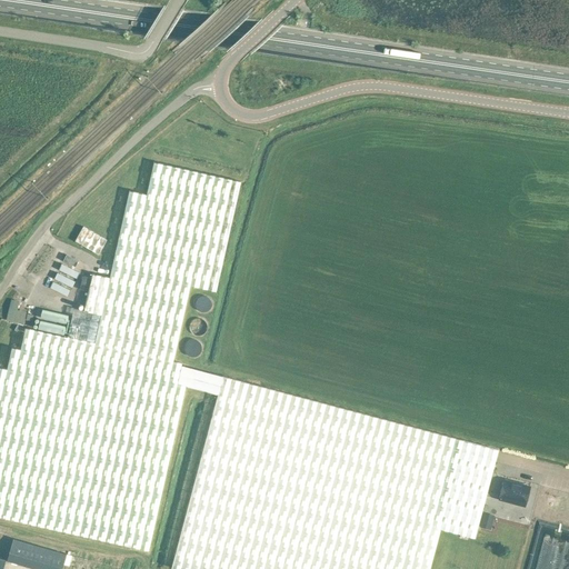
[(0,518),(138,549),(149,551),(186,387),(218,395),(171,568),(173,568),(429,568),(441,528),(476,538),(499,450),(206,371),(181,365),(182,363),(173,361),(190,285),(216,291),(218,282),(241,180),(155,162),(148,195),(130,190),(111,278),(93,273),(85,311),(73,309),(68,338),(26,328),(21,349),(12,347),(8,369),(0,367),(0,518)]
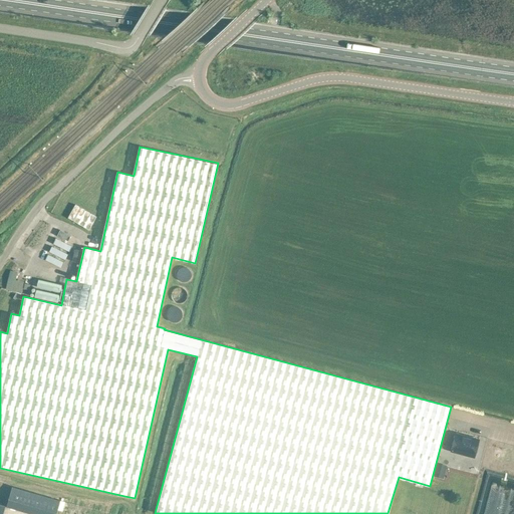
[(75,206),(68,219),(89,230),(96,218),(75,206)]
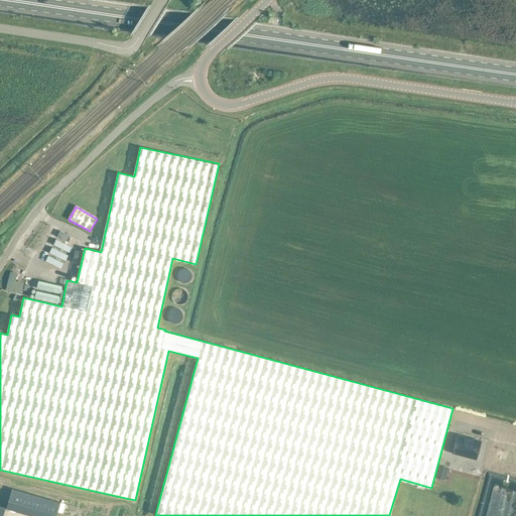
[(66,223),(53,250),(73,259),(79,247),(67,241),(72,230),(75,231),(76,227),(66,223)]
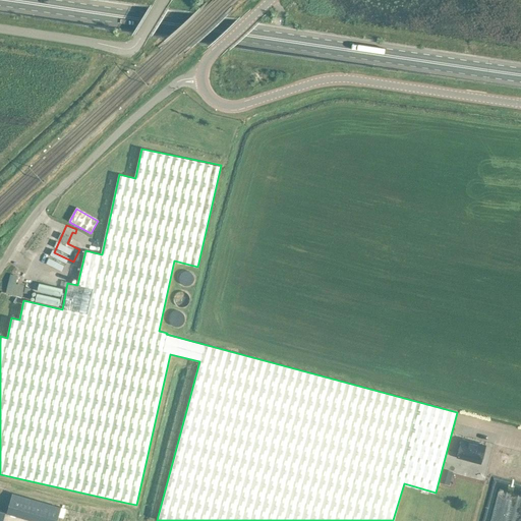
[(191,283),(183,281),(181,290),(190,291),(191,283)]
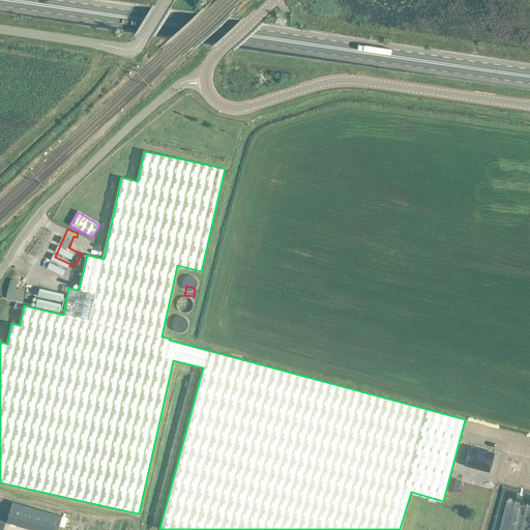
[(193,319),(194,307),(180,306),(180,319),(193,319)]
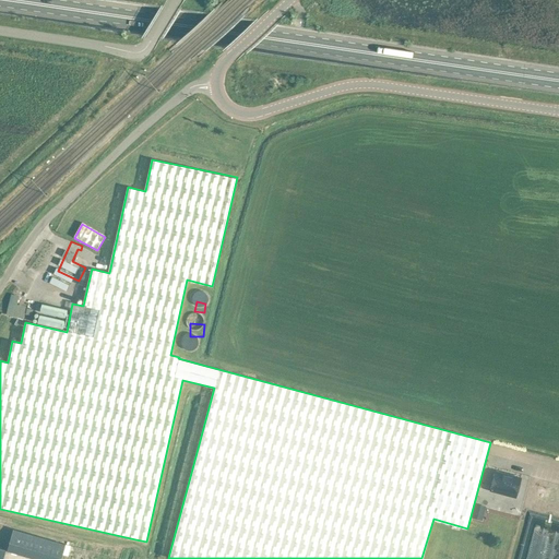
[(496,473),(491,491),(516,498),(521,479),(496,473)]
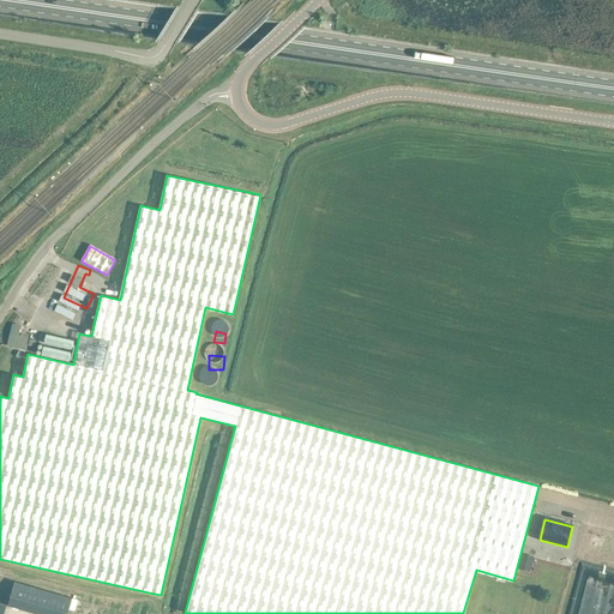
[(35,613),(67,613),(72,599),(14,583),(8,606),(35,613)]
